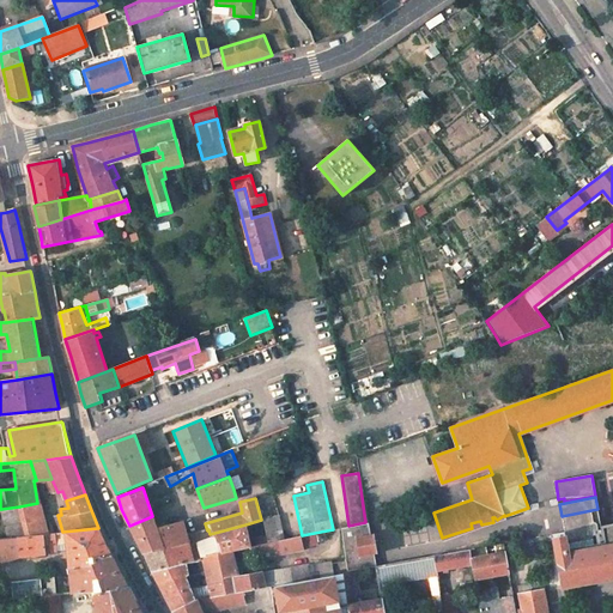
[(41,520),(37,503),(19,507),(26,535),(43,534),(41,520)]
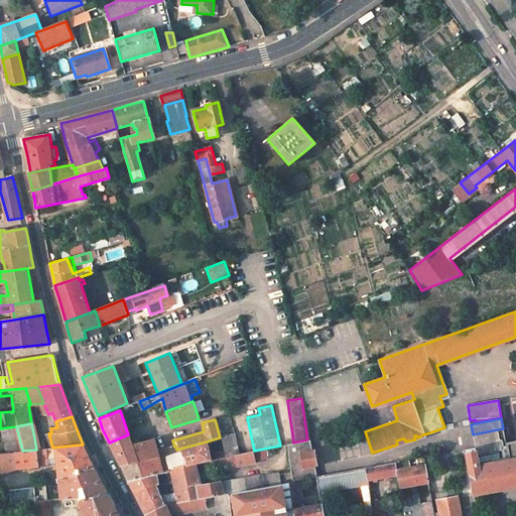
[(16,426),(1,428),(5,453),(22,450),(16,426)]
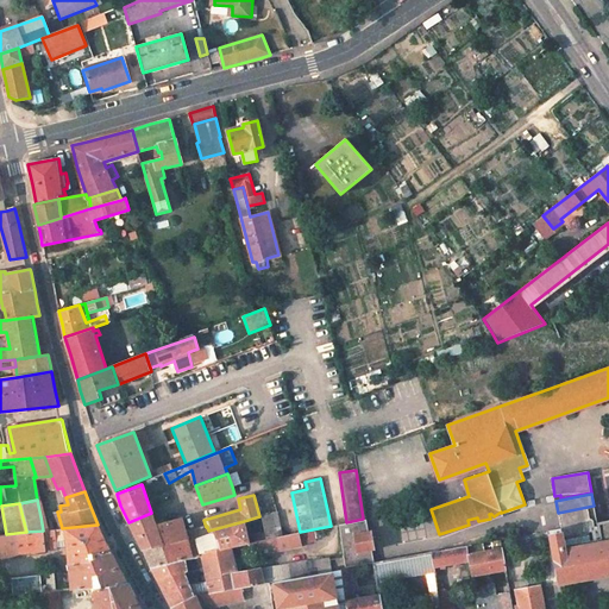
[(559,583),(608,573),(608,520),(597,522),(594,506),(558,513),(562,529),(550,532),(559,583)]
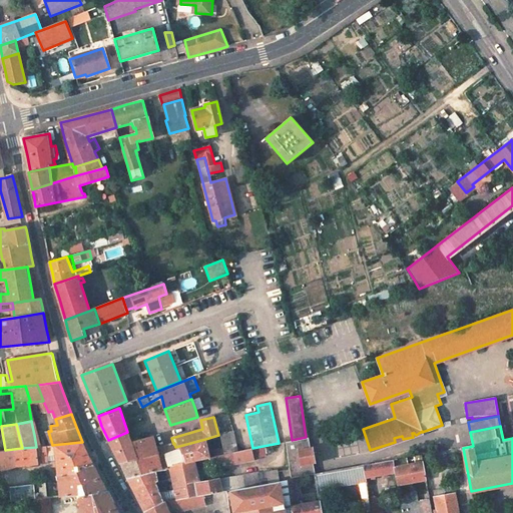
[(121,464),(157,454),(153,437),(131,442),(127,432),(108,440),(114,453),(120,464),(121,464)]
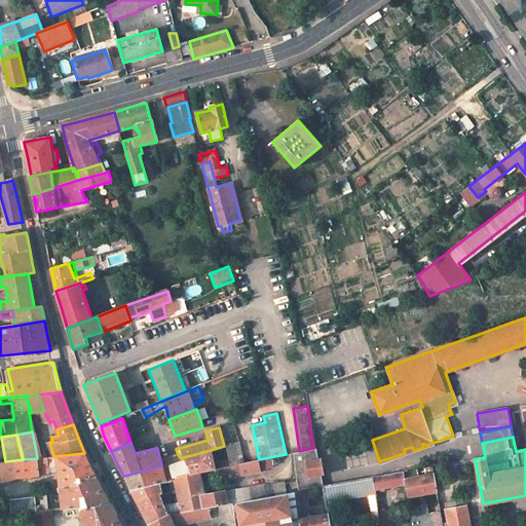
[(230,465),(239,463),(245,462),(239,443),(226,446),(230,465)]
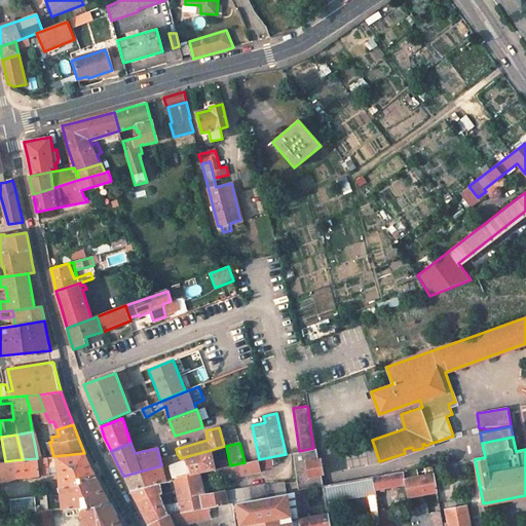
[(321,476),(315,448),(313,448),(299,451),(293,452),(297,480),(321,476)]
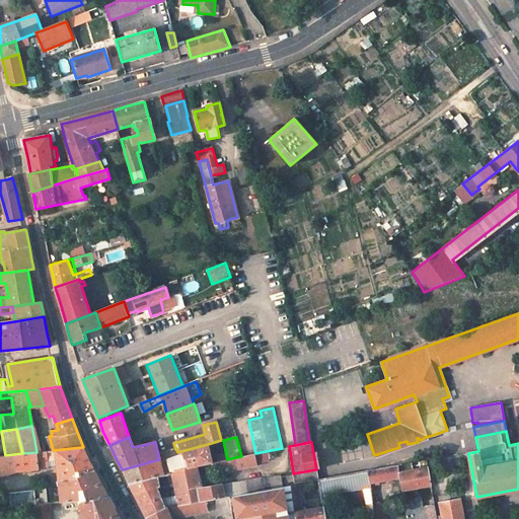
[(159,459),(123,469),(127,477),(130,485),(173,472),(172,470),(197,465),(212,462),(208,444),(181,451),(182,456),(176,459),(177,460),(160,464),(159,459)]
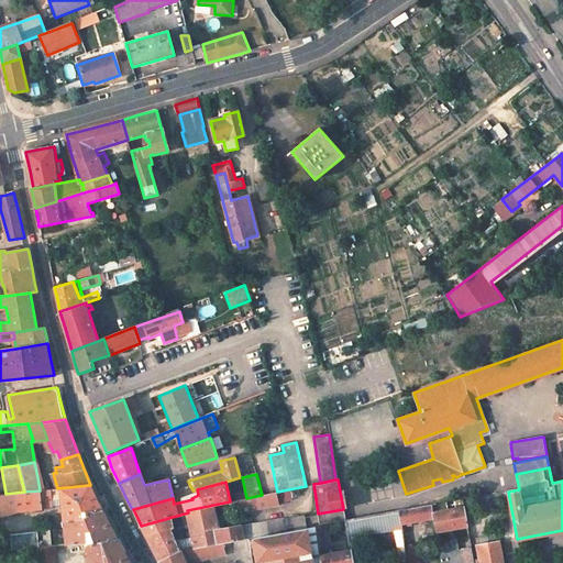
[(24,492),(6,494),(0,494),(0,516),(1,516),(19,511),(42,509),(42,508),(53,507),(52,500),(64,499),(67,544),(119,539),(107,518),(90,485),(57,488),(40,490),(24,492)]
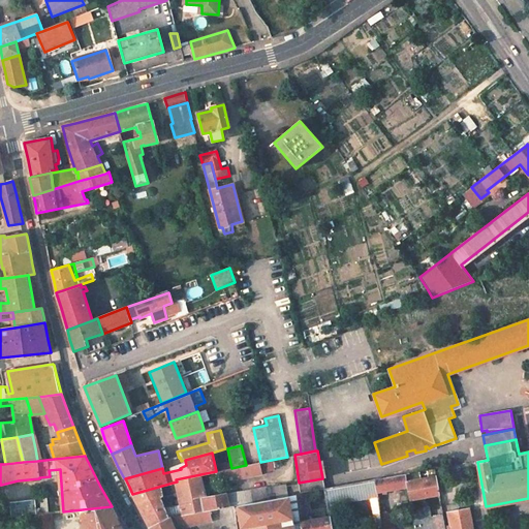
[(246,465),(241,466),(243,478),(262,474),(259,462),(246,465)]
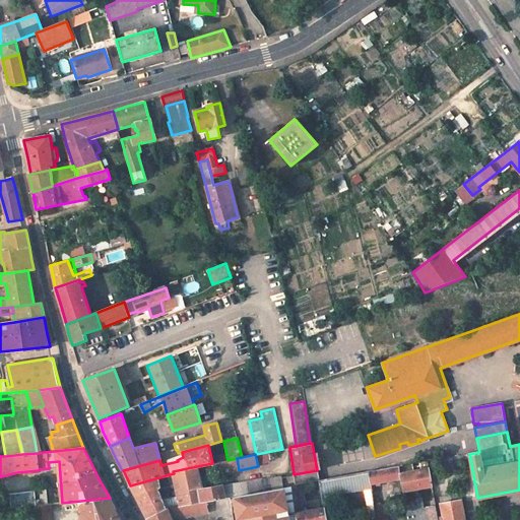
[(228,460),(221,461),(224,472),(239,470),(237,458),(228,460)]
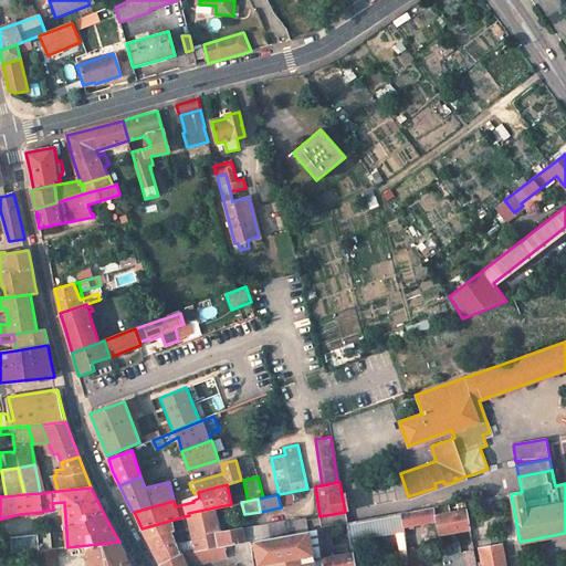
[(180,554),(224,546),(221,532),(215,507),(188,513),(189,515),(142,528),(152,547),(160,564),(180,554)]
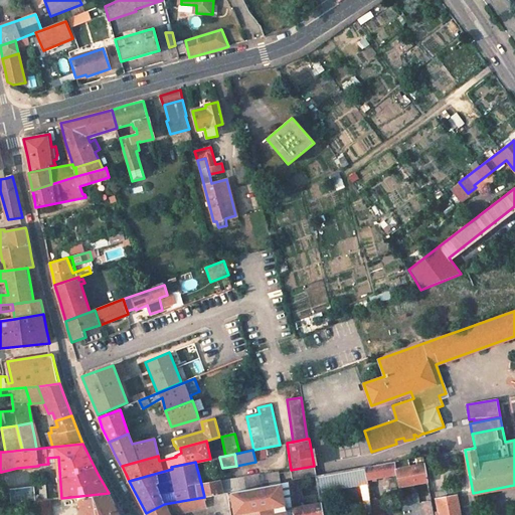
[(395,462),(365,467),(367,479),(372,478),(397,474),(396,469),(395,462)]
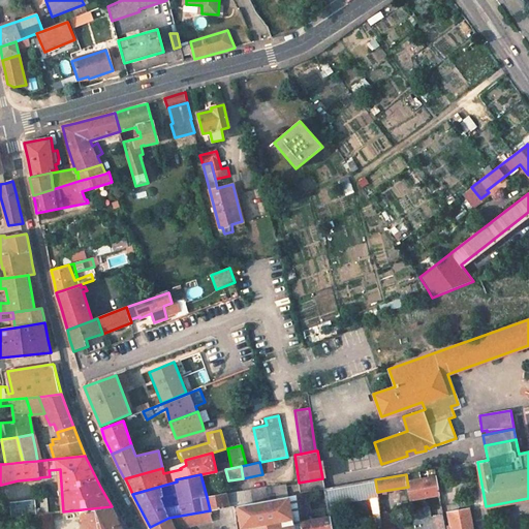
[(436,477),(407,481),(408,487),(410,504),(414,503),(413,499),(439,495),(436,477)]
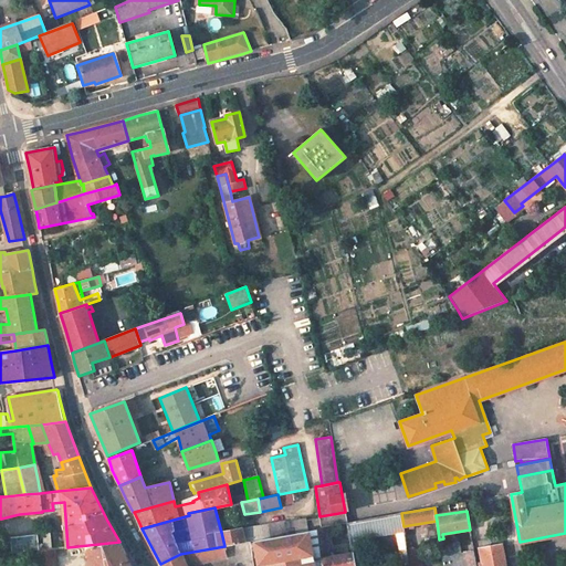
[(345,512),(320,516),(321,527),(326,526),(347,523),(345,512)]
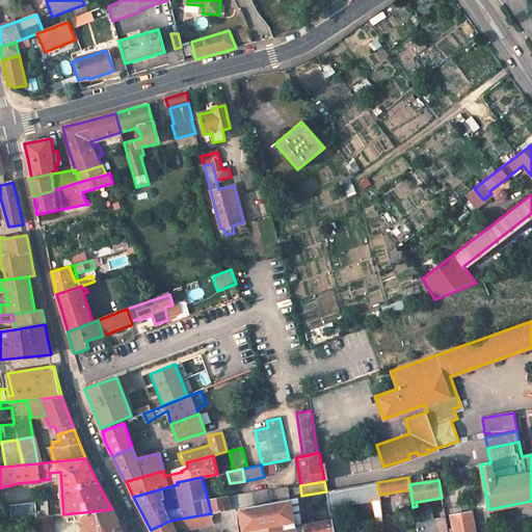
[(377,482),(326,491),(329,511),(373,503),(380,502),(379,495),(377,482)]
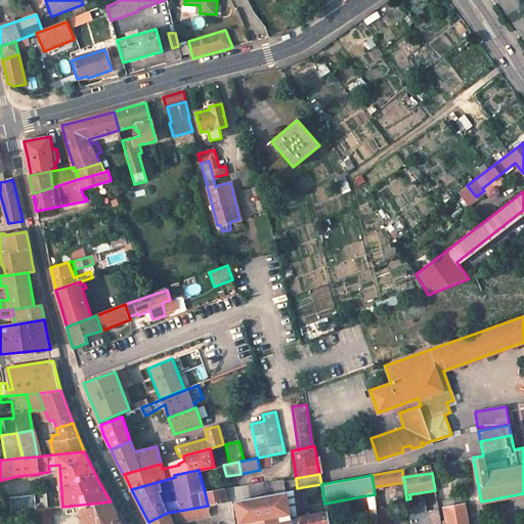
[(282,481),(273,482),(275,493),(284,492),(282,481)]
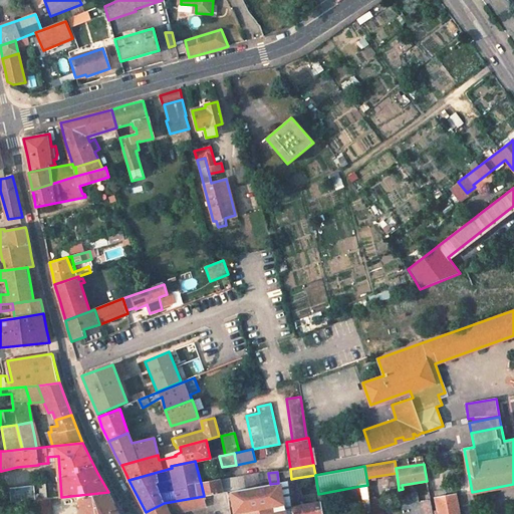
[(258,473),(201,483),(204,496),(220,493),(231,491),(270,484),(268,473),(259,475),(258,473)]
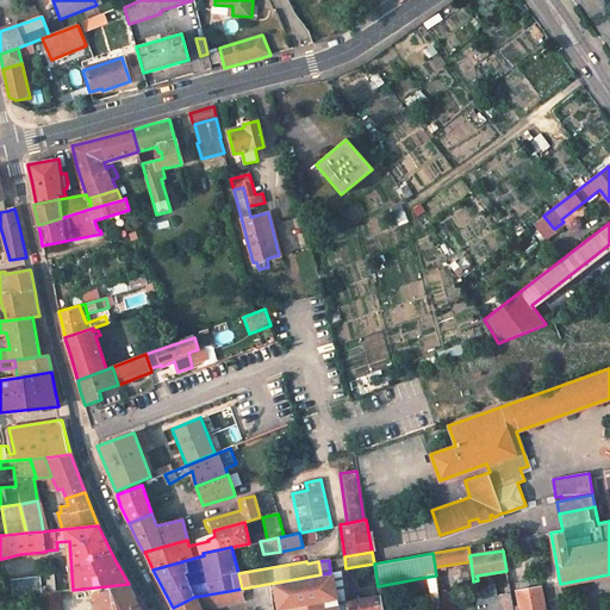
[(347,609),(383,609),(380,596),(358,601),(352,567),(346,568),(341,570),(341,571),(347,609)]
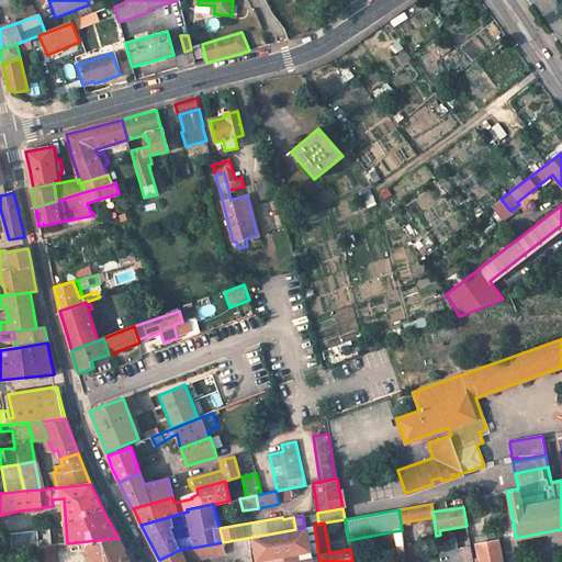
[(313,561),(306,527),(304,528),(295,529),(253,537),(257,561),(313,561)]
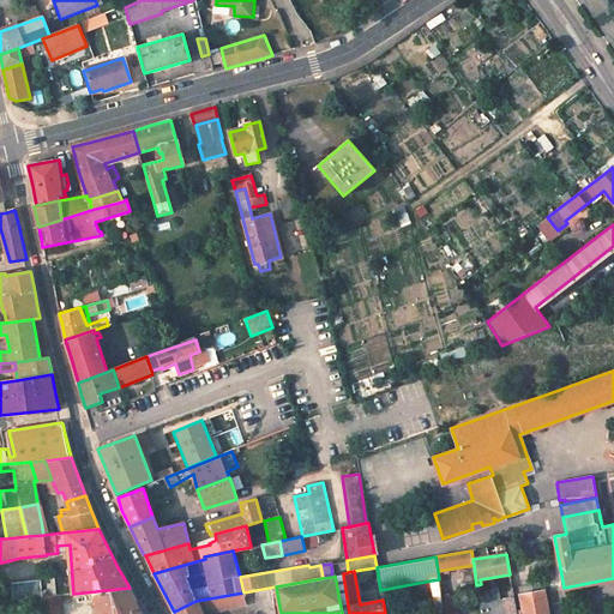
[(55,579),(47,579),(48,596),(56,596),(55,579)]
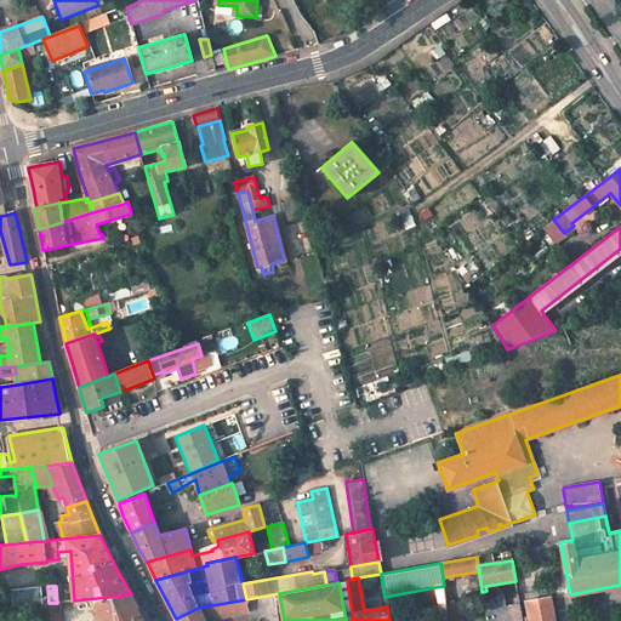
[(444,586),(436,587),(440,620),(449,620),(446,603),(444,591),(444,586)]
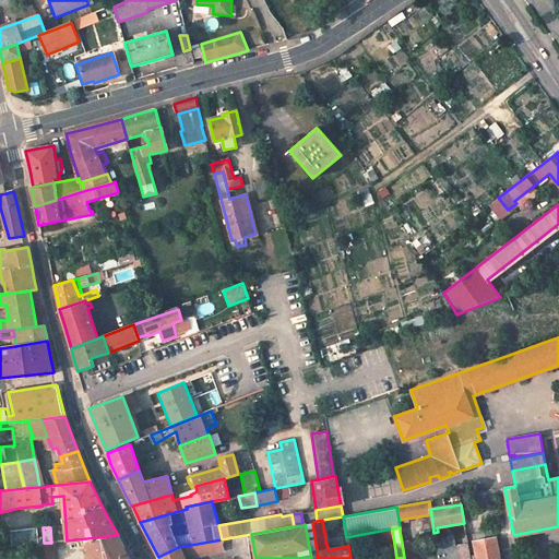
[(36,528),(11,531),(12,546),(37,544),(36,528)]
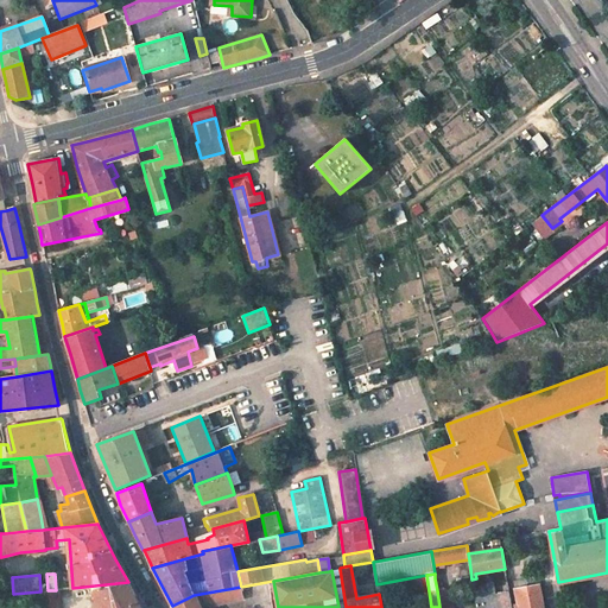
[(128,582),(73,588),(74,600),(87,599),(87,595),(93,594),(95,607),(140,607),(139,605),(128,582)]
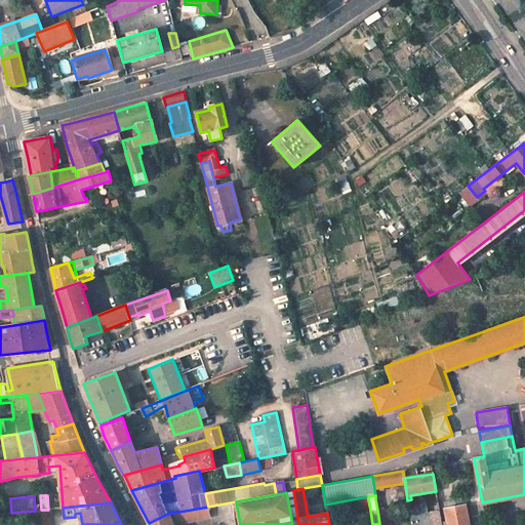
[(427,524),(422,503),(408,506),(411,524),(442,524),(442,522),(440,511),(430,513),(431,524),(427,524)]
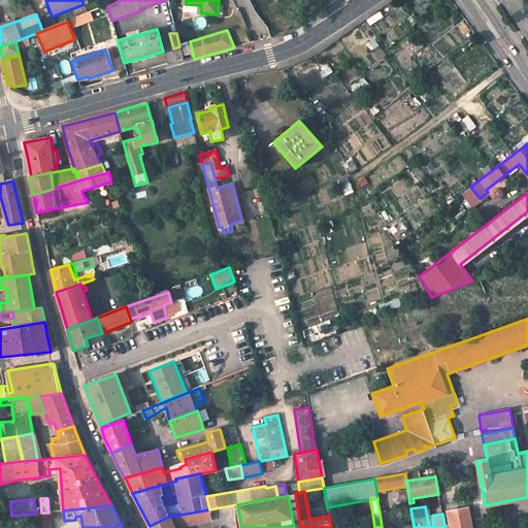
[(471,527),(468,508),(448,512),(450,525),(444,525),(444,527),(471,527)]
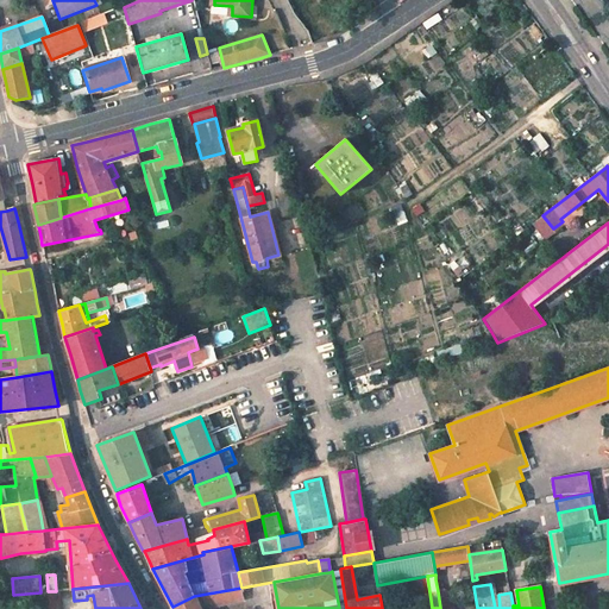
[(194,596),(173,607),(173,608),(205,608),(245,598),(242,588),(194,596)]
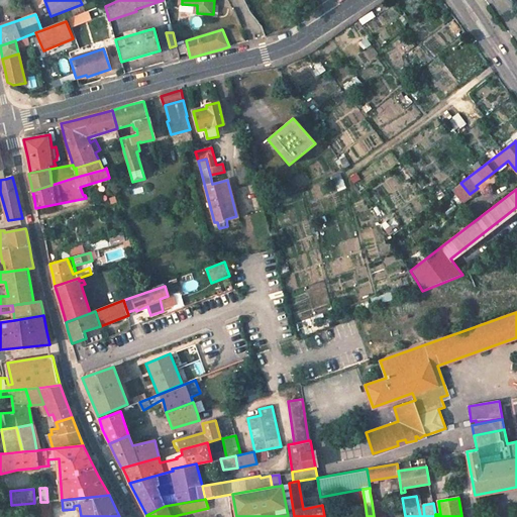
[(40,502),(34,503),(35,516),(52,516),(50,501),(47,502),(40,502)]
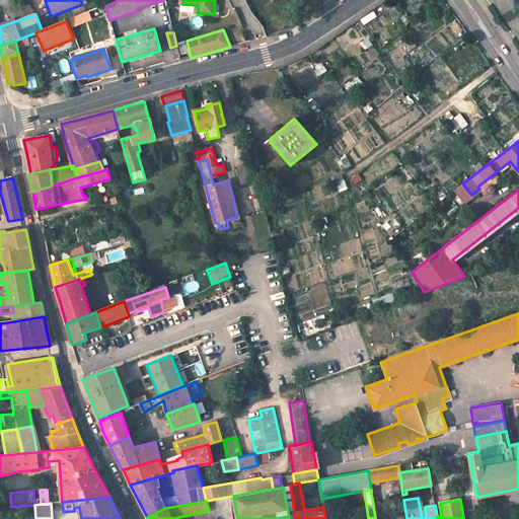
[(379,503),(373,504),(375,518),(386,518),(385,507),(379,503)]
